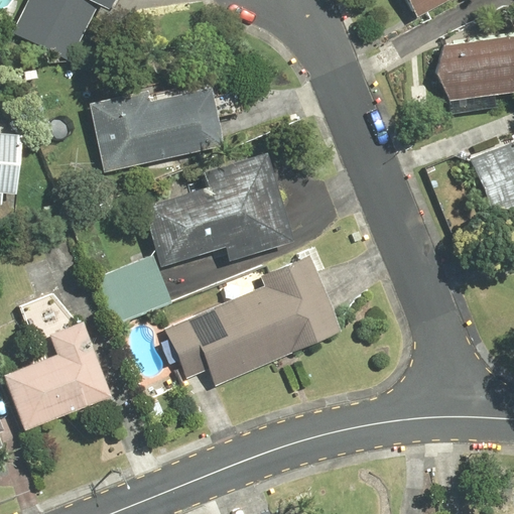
[(116,0),(28,0),(11,34),(70,63),(99,5),(111,11),(116,0)]
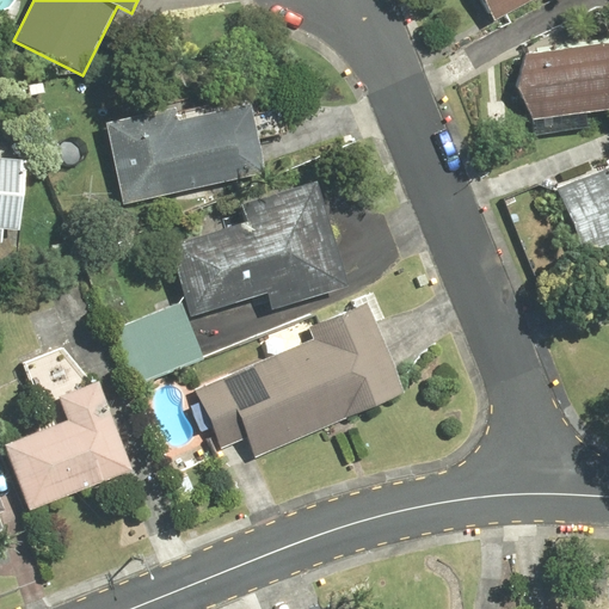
[(483,0),(494,20),(531,0),(483,0)]
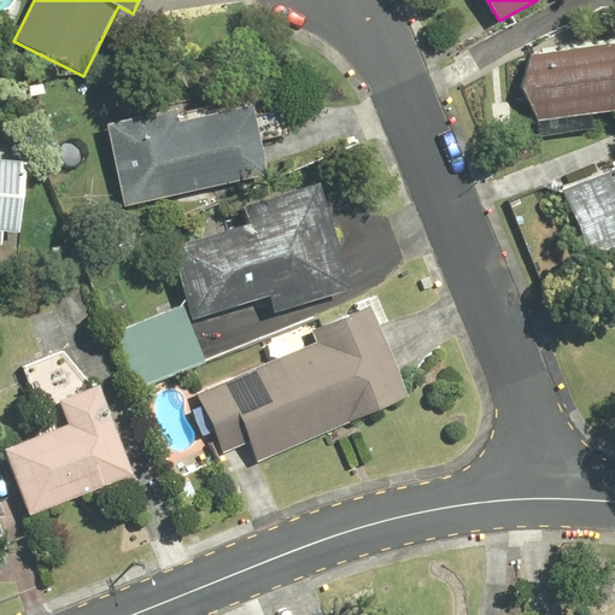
[(543,119),(614,109),(614,42),(532,54),(525,89),(543,119)]
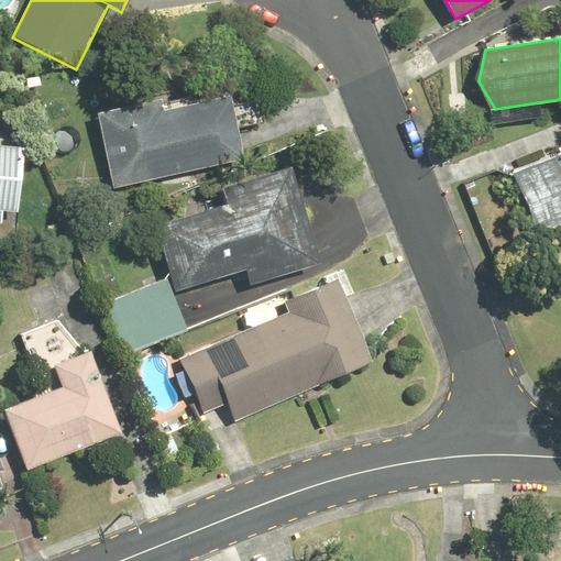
[(96,114),(112,188),(244,160),(230,96),(164,109),(162,100),(96,114)]
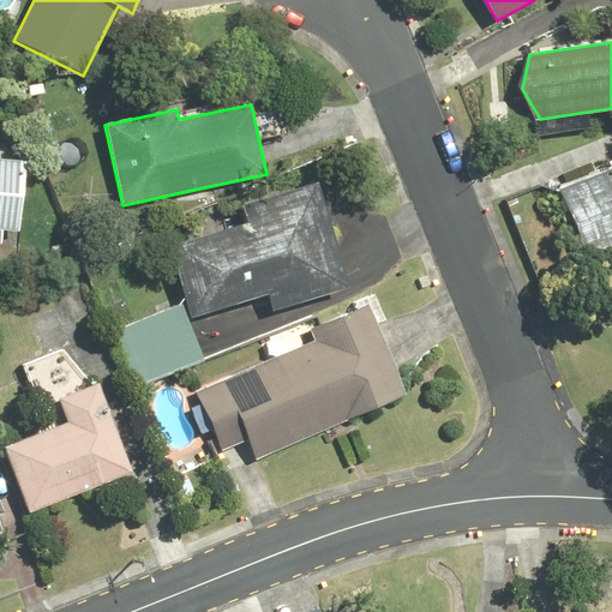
[(27,161),(0,157),(0,245),(3,246),(4,232),(21,233),(27,161)]
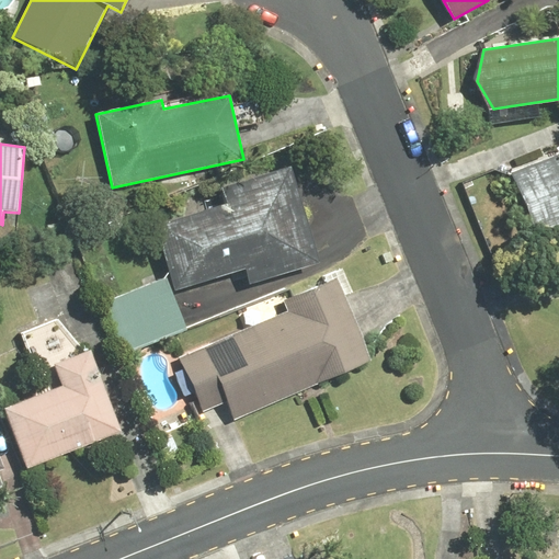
[(558,151),(511,171),(539,242),(558,234),(558,151)]
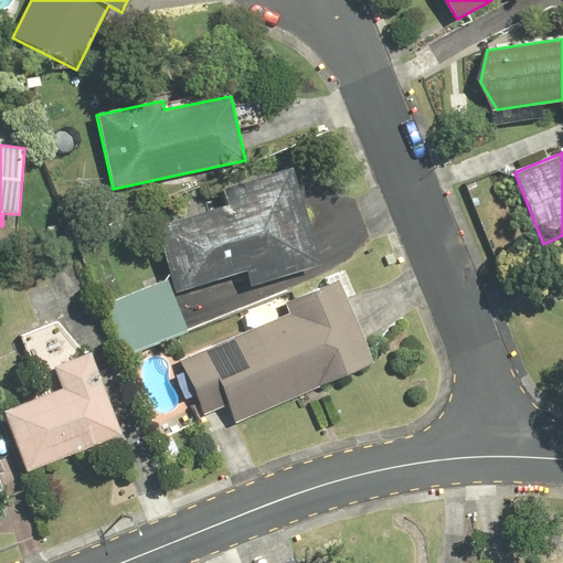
[(155,226),(174,293),(246,272),(251,286),(321,265),(291,166),(221,187),(226,204),(155,226)]
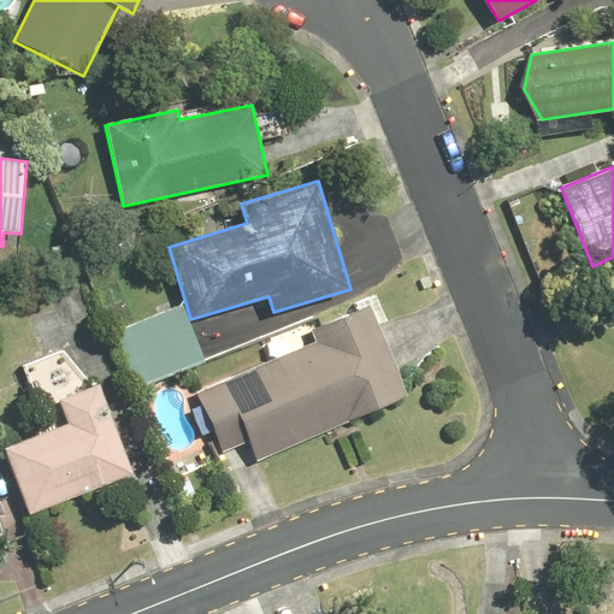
[(314,343),(196,394),(224,455),(249,444),(259,465),(411,399),(369,302),(307,329),(314,343)]
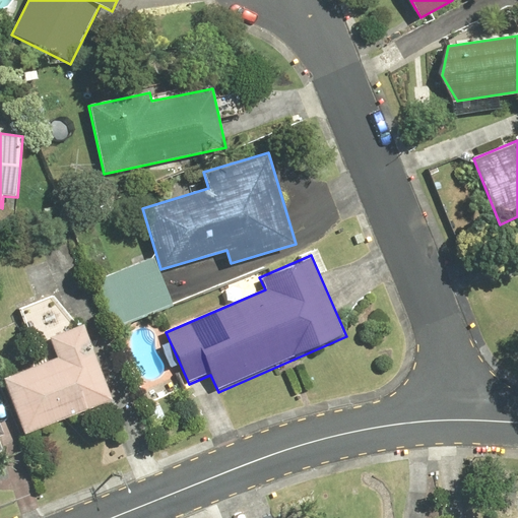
[(154,268),(150,257),(90,275),(107,330),(168,311),(154,268)]
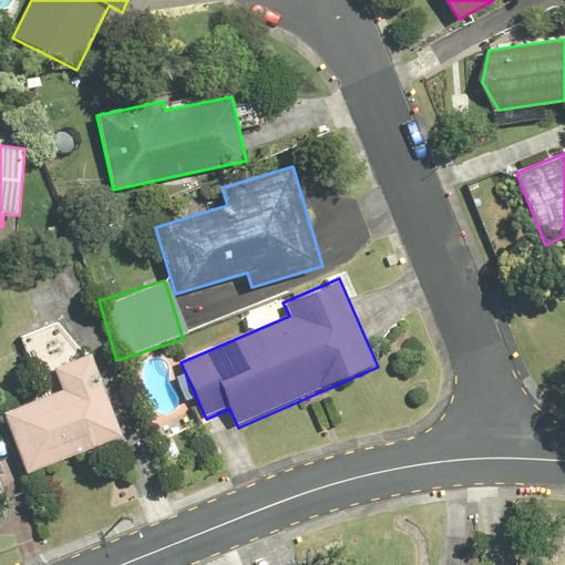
[(61,390),(4,412),(28,474),(124,438),(91,351),(52,366),(61,390)]
